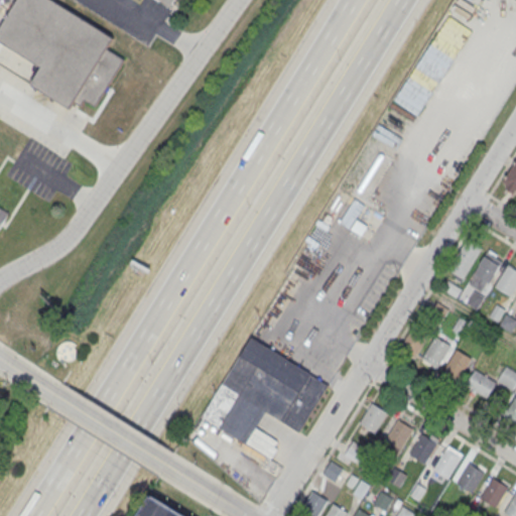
[(0,41),(0,28),(17,0),(54,0),(108,33),(111,41),(107,47),(126,58),(96,106),(85,99),(82,104),(75,101),(70,108),(30,85),(40,67),(0,41)]
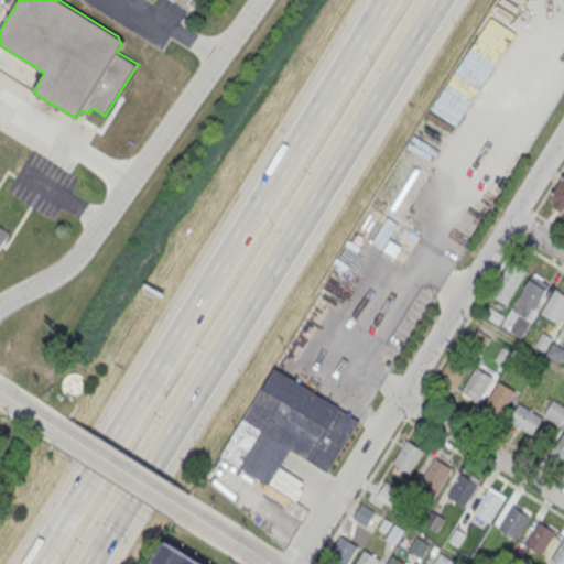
[(563,173),(563,207),(549,198),(563,173)]
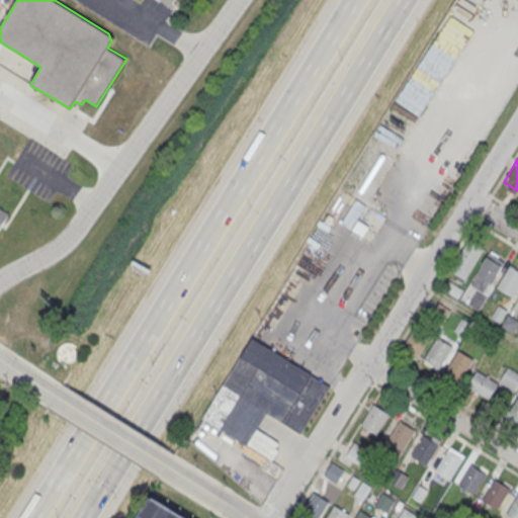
[(0,230),(10,213),(0,207),(0,230)]
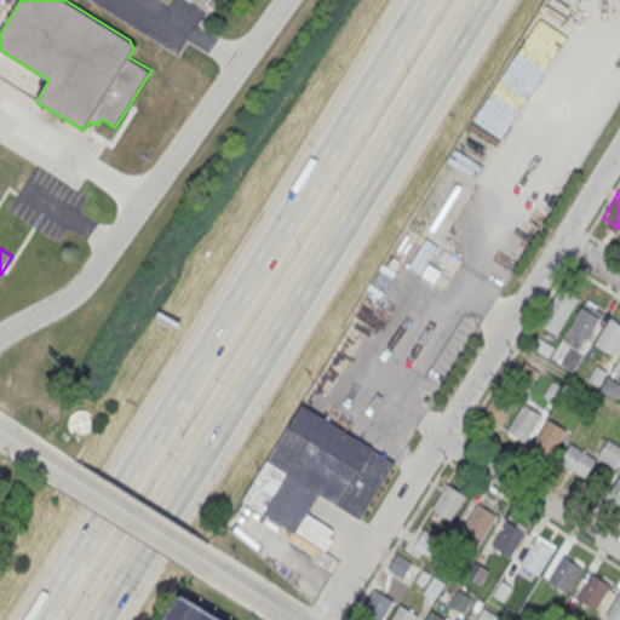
[(382,297),(395,273),(382,265),(368,288),(382,297)]
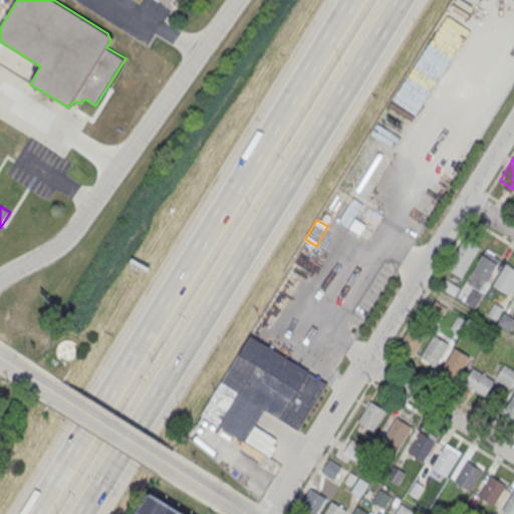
[(481,247),(467,239),(448,270),(461,279),(481,247)]
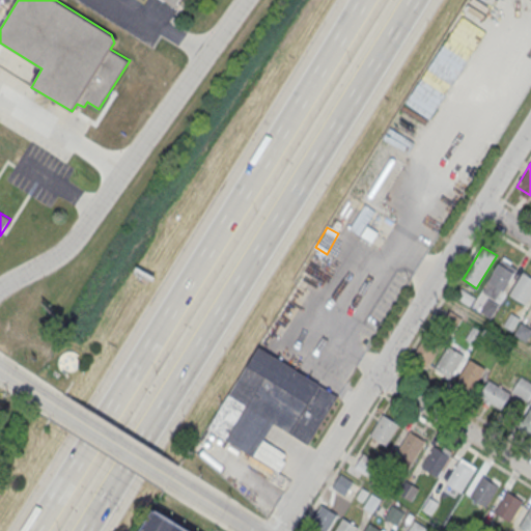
[(487,284),(502,294),(519,268),(503,258),(487,284)]
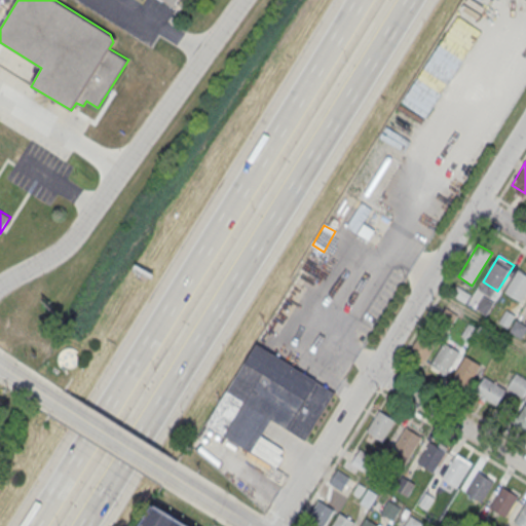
[(520,302),(525,291),(525,274),(517,270),(504,294),(520,302)]
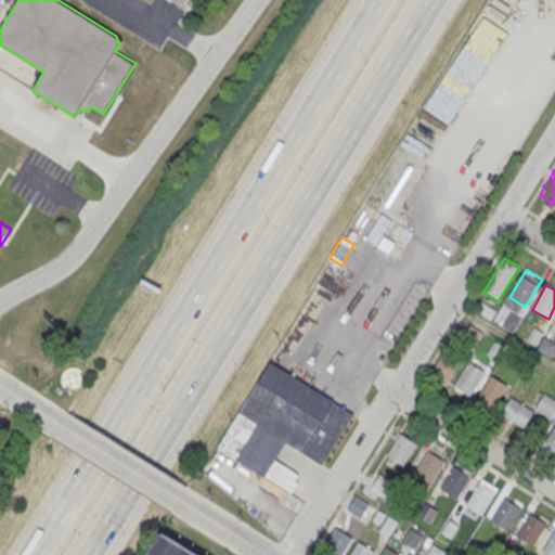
[(461,360),(444,351),(431,374),(449,383),(461,360)]
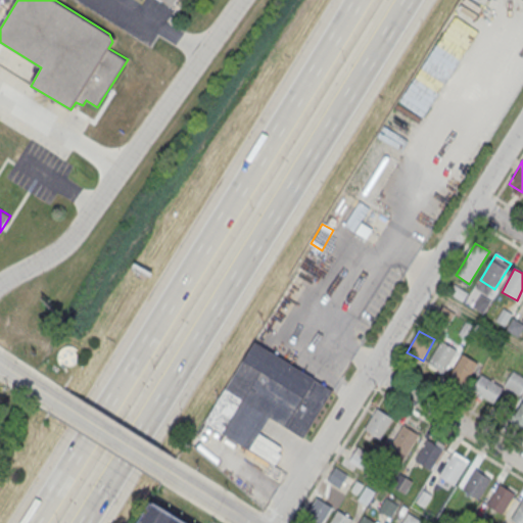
[(205,421),(255,341),(332,389),(302,437),(270,416),(249,449),(205,421)]
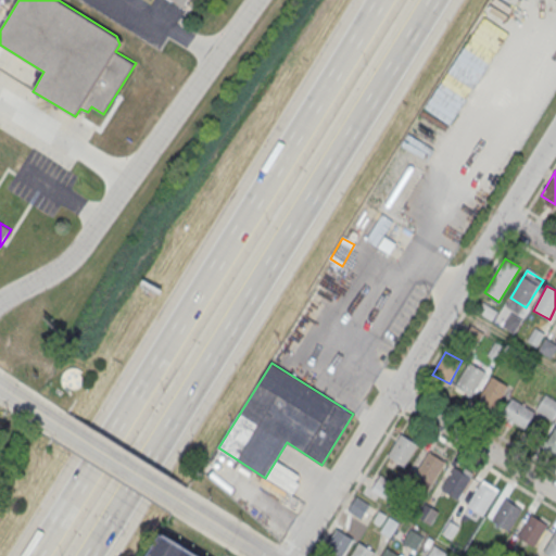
[(470,400),(485,373),(468,363),(454,390),(470,400)]
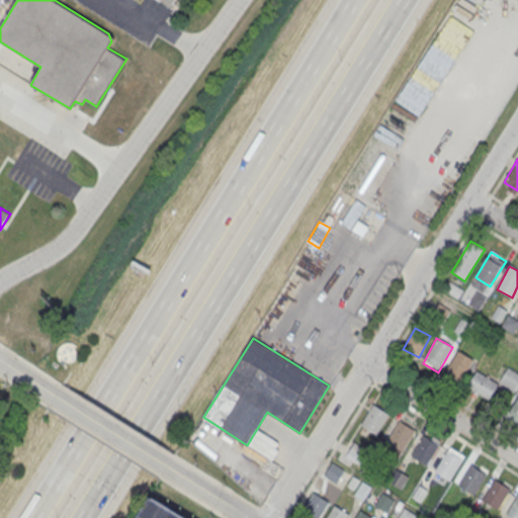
[(62,343),(57,357),(73,363),(78,349),(62,343)]
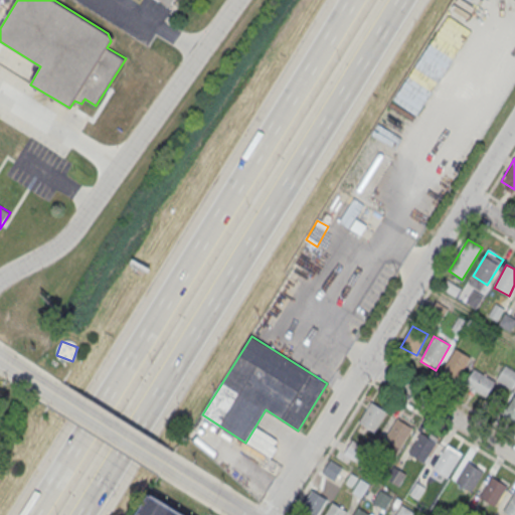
[(443,372),(458,381),(471,359),(456,349),(443,372)]
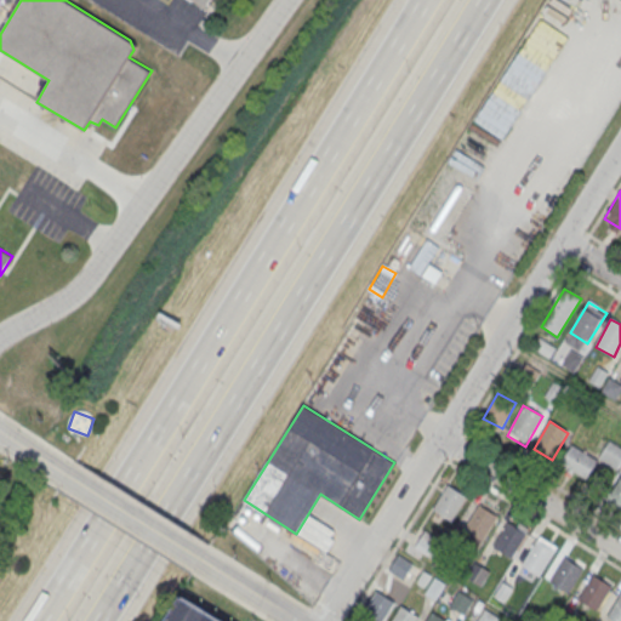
[(602,461),(614,465),(620,448),(607,444),(602,461)]
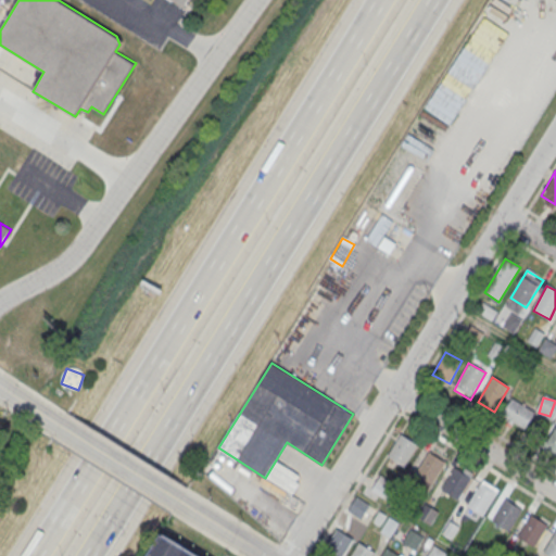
[(535,413),(510,400),(502,418),(527,430),(535,413)]
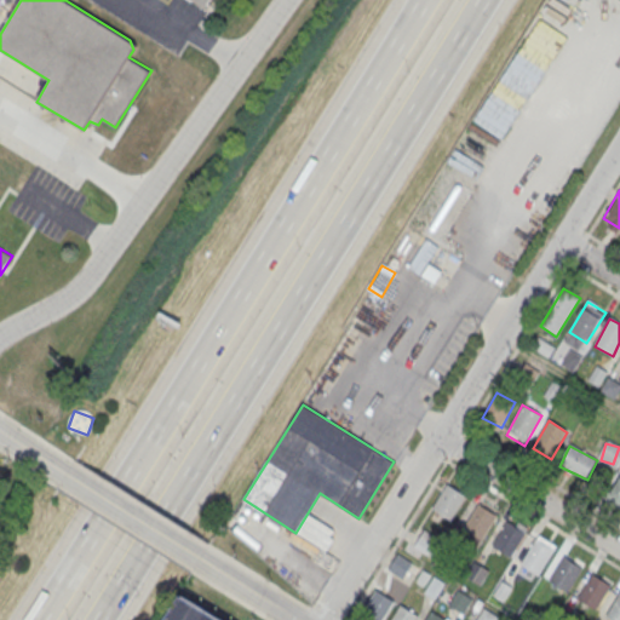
[(432,507),(447,483),(465,495),(449,520),(432,507)]
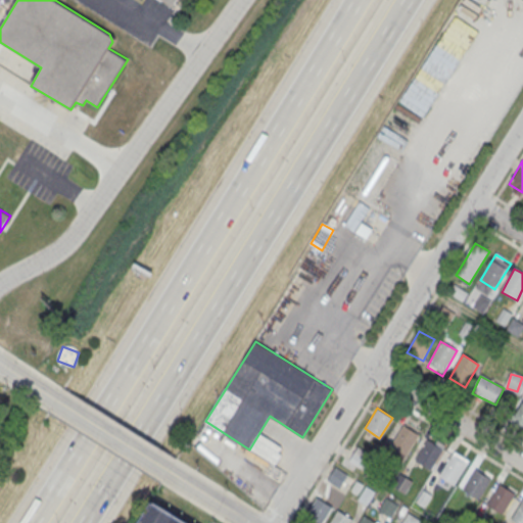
[(403,425),(391,444),(407,454),(419,434),(403,425)]
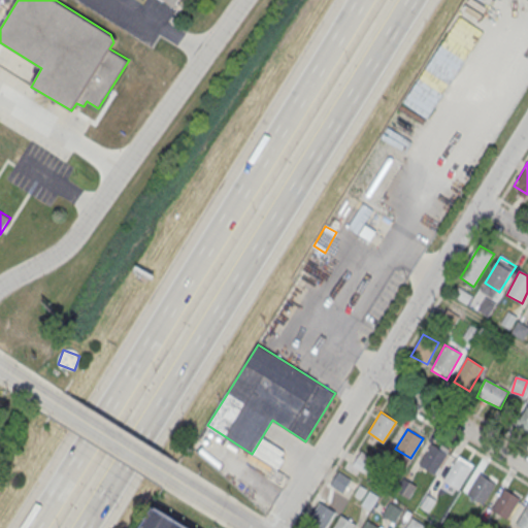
[(434,474),(450,450),(441,444),(439,449),(432,444),(420,464),(434,474)]
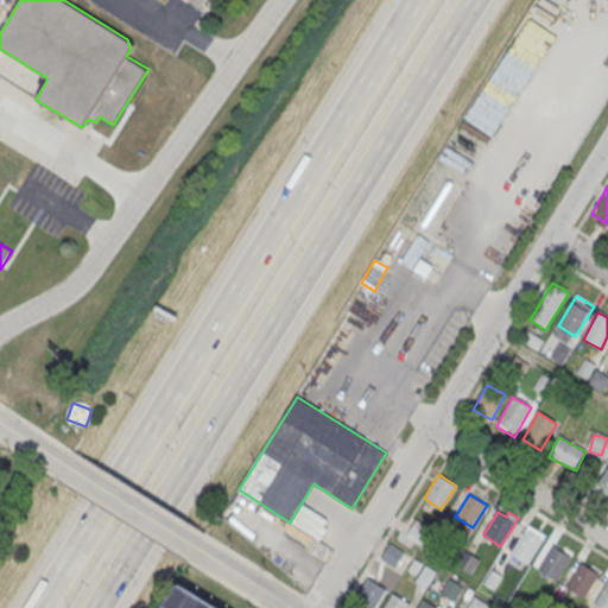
[(416,519),(430,529),(420,543),(406,534),(416,519)]
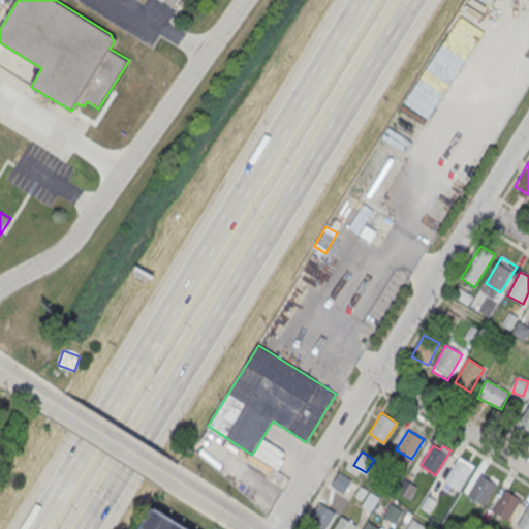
[(444,479),(460,456),(474,465),(459,489),(444,479)]
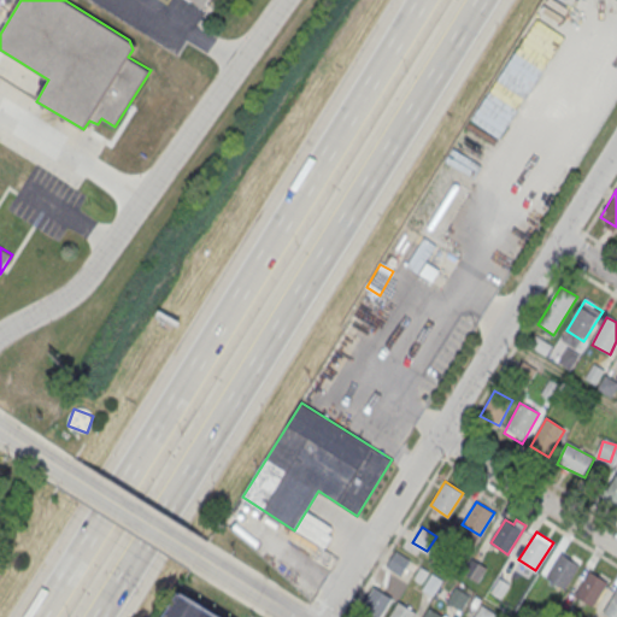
[(395,551),(410,560),(400,575),(386,566),(395,551)]
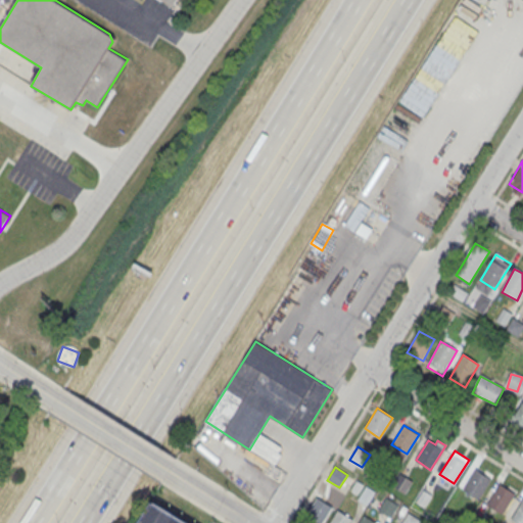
[(475,469),(463,489),(478,498),(490,478),(475,469)]
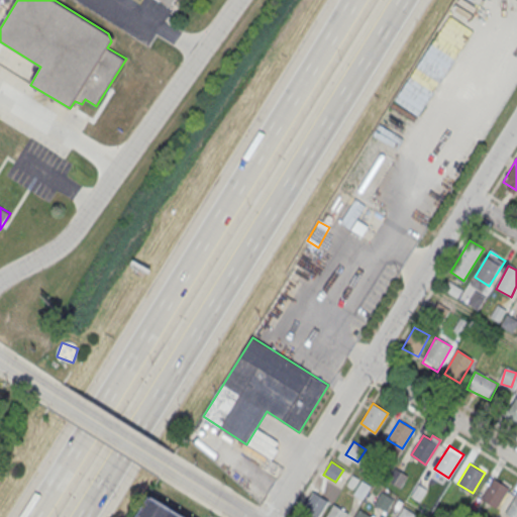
[(395,468),(407,475),(400,488),(388,480),(395,468)]
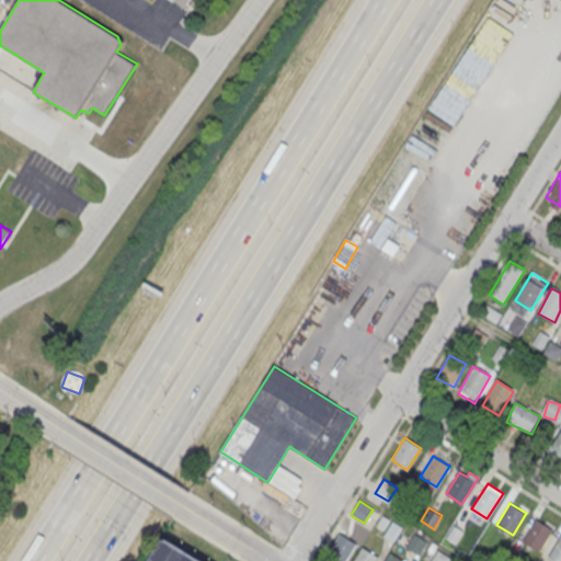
[(552,529),(538,551),(523,541),(536,519),(552,529)]
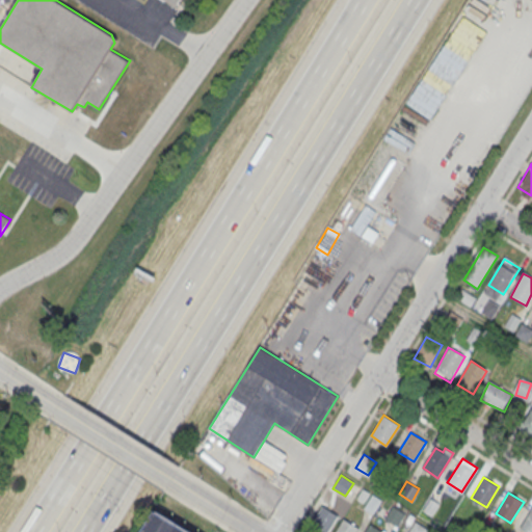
[(372,494),(381,500),(373,513),(364,507),(372,494)]
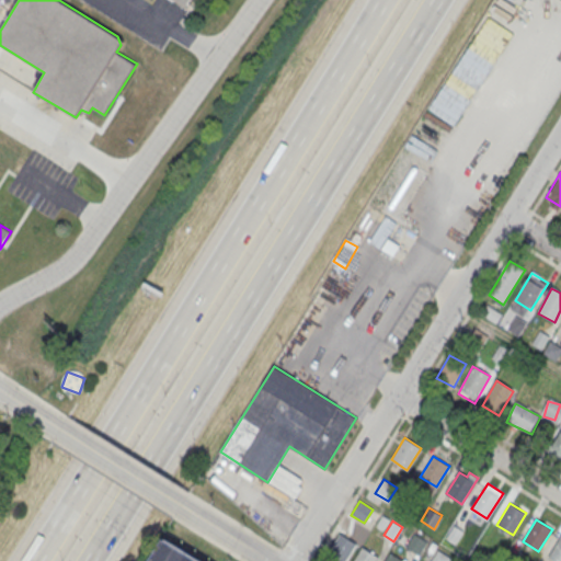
[(454,524),(464,530),(455,545),(445,538),(454,524)]
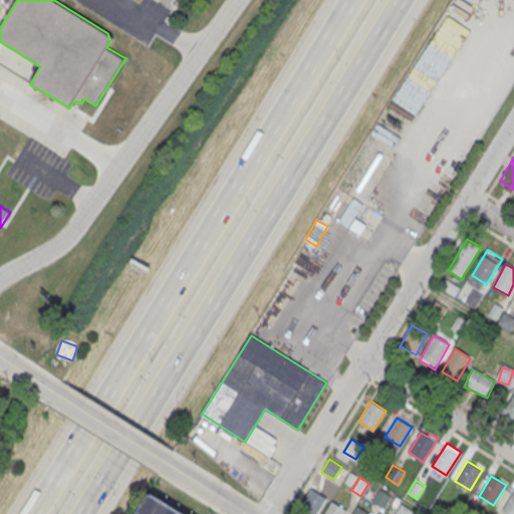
[(312,488),(326,497),(315,513),(304,513),(298,510),(312,488)]
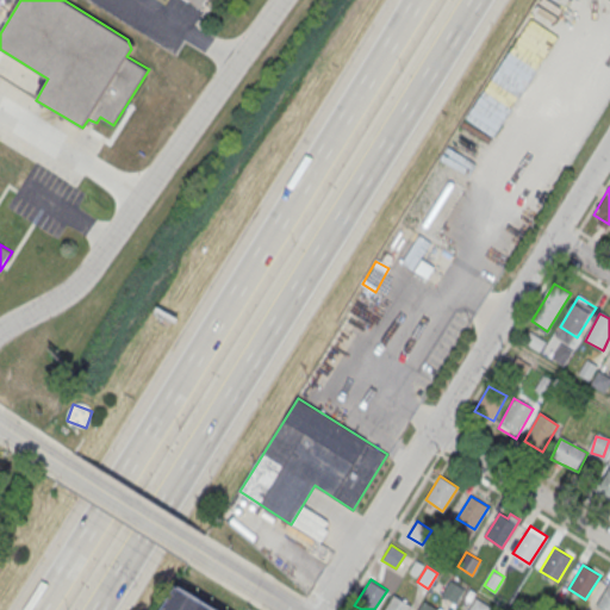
[(450,579),(465,589),(455,603),(441,595),(450,579)]
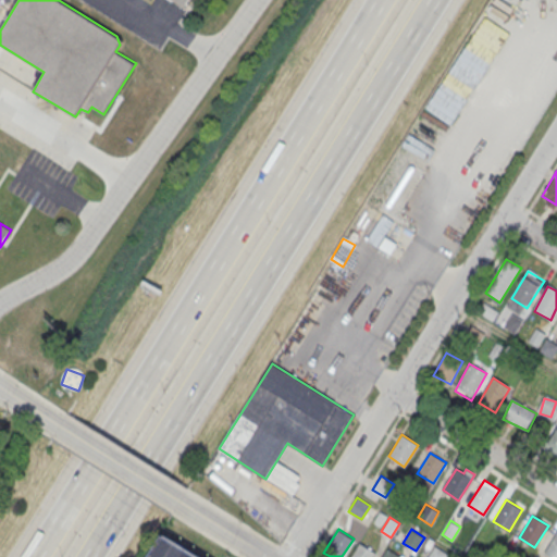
[(551,556),(556,556),(556,532),(544,553),(551,556)]
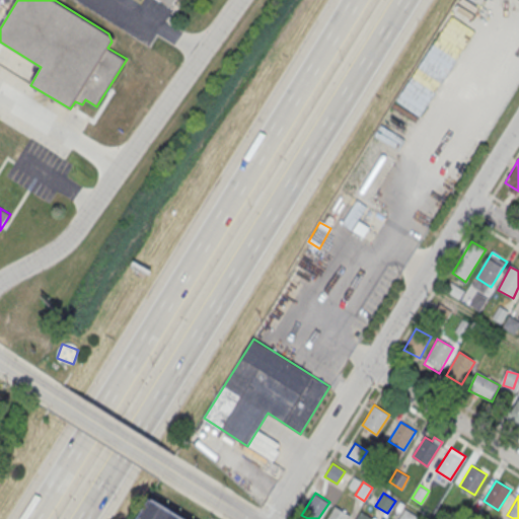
[(137,518),(151,497),(186,518),(137,518)]
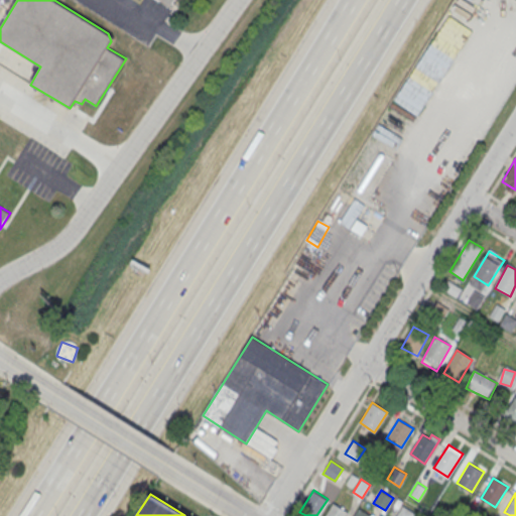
[(324,515),(333,503),(347,512),(344,515),(324,515)]
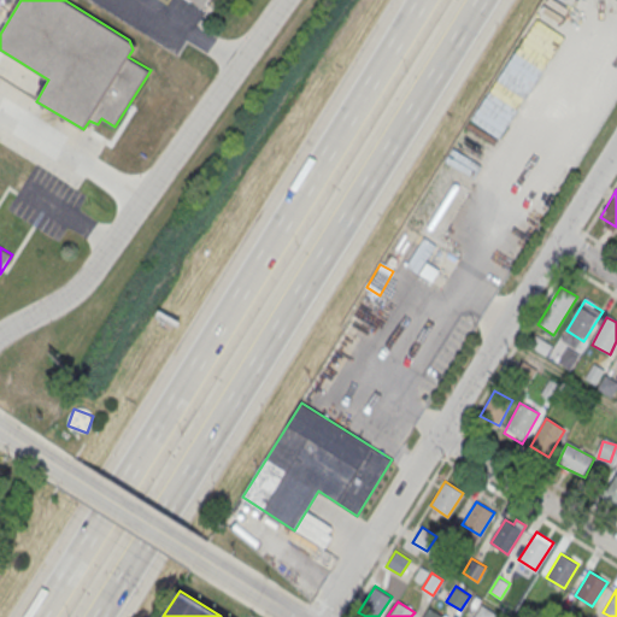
[(472,616),(481,604),(497,613),(494,616),(472,616)]
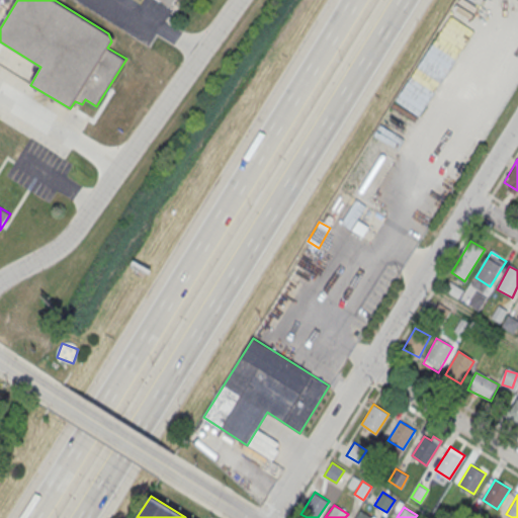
[(352,517),(358,509),(373,517),(352,517)]
